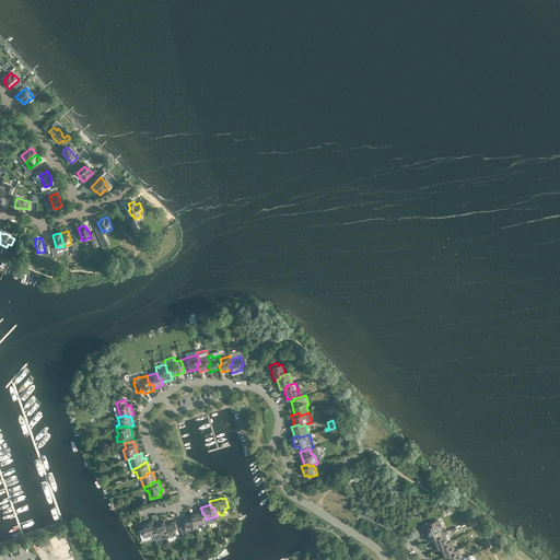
[(207,523),(206,520),(205,514),(202,514),(201,510),(190,513),(191,516),(193,521),(195,520),(197,525),(207,523)]
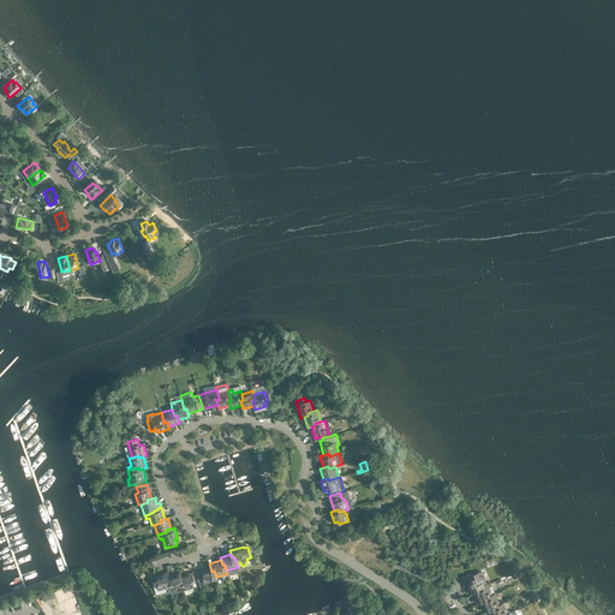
[(218,580),(216,577),(214,571),(212,572),(210,567),(196,572),(201,585),(218,580)]
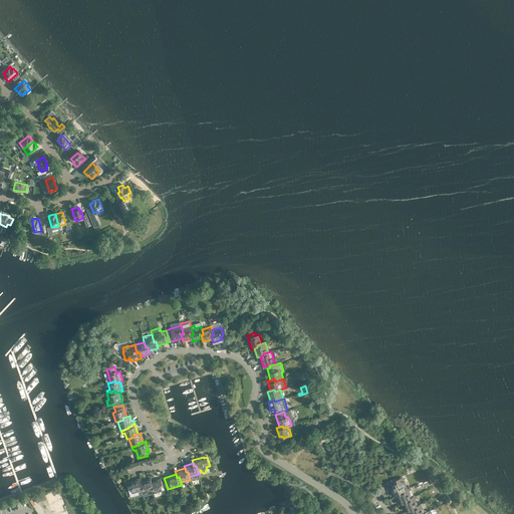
[(407,489),(405,482),(404,482),(402,477),(396,480),(395,479),(391,481),(393,484),(394,486),(391,488),(395,497),(397,495),(401,494),(400,492),(407,489)]
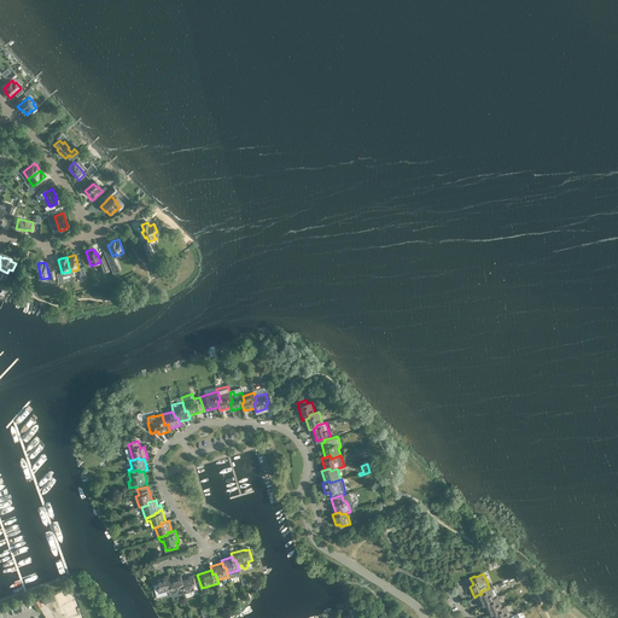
[(172,593),(169,583),(172,583),(170,578),(169,575),(152,579),(155,590),(158,589),(159,593),(167,592),(167,594),(172,593)]
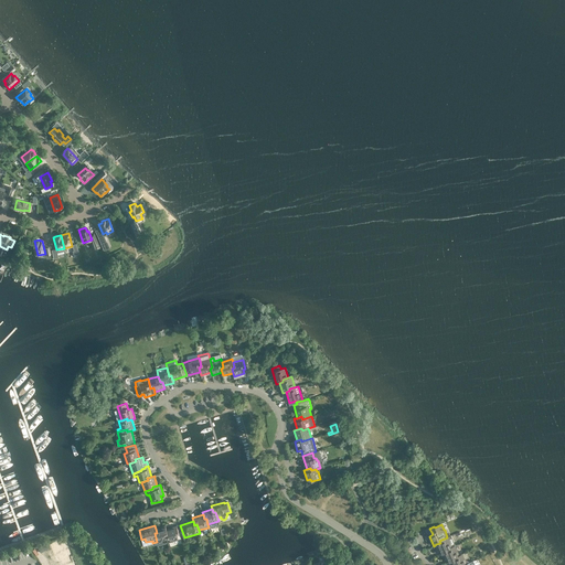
[(166,525),(156,529),(157,533),(155,533),(157,542),(158,545),(164,543),(164,542),(167,541),(166,534),(168,533),(167,529),(166,525)]
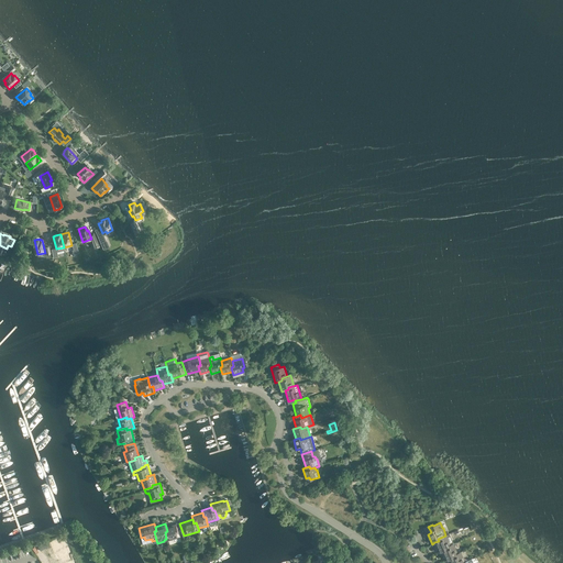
[(167,531),(165,532),(166,539),(167,541),(178,538),(176,531),(178,531),(176,523),(166,527),(167,531)]
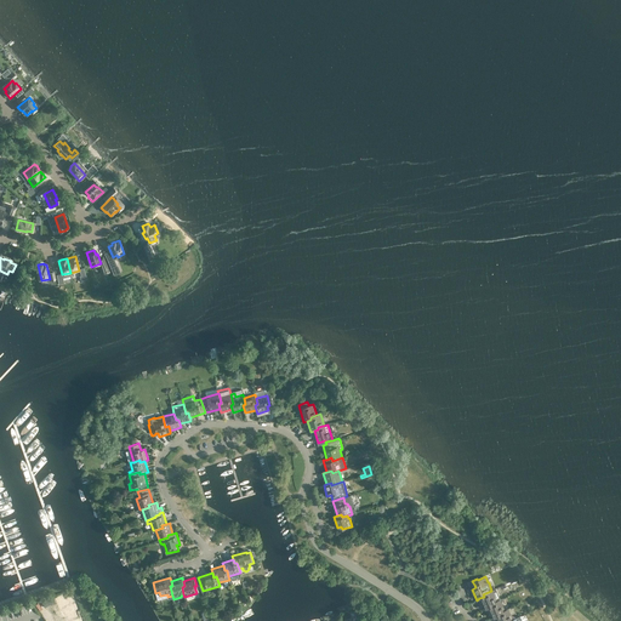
[(484,597),(479,598),(484,609),(488,608),(491,607),(490,604),(500,599),(495,588),(491,591),(483,594),(484,597)]
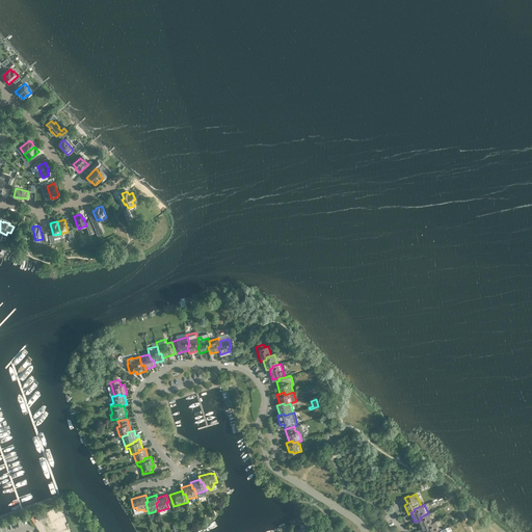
[(57,509),(47,513),(49,520),(60,515),(57,509)]
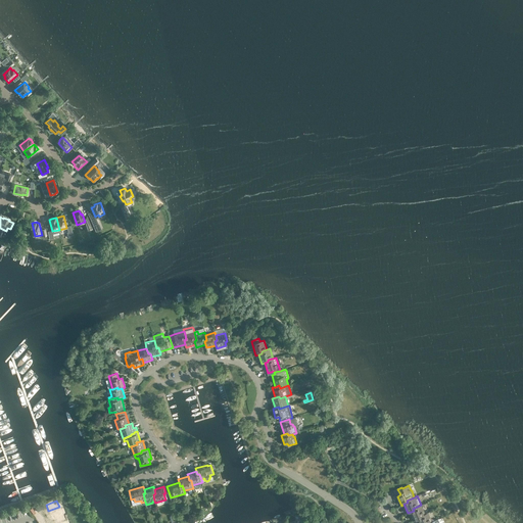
[(420,516),(425,514),(421,505),(413,509),(414,511),(411,512),(415,521),(417,520),(421,518),(420,516)]
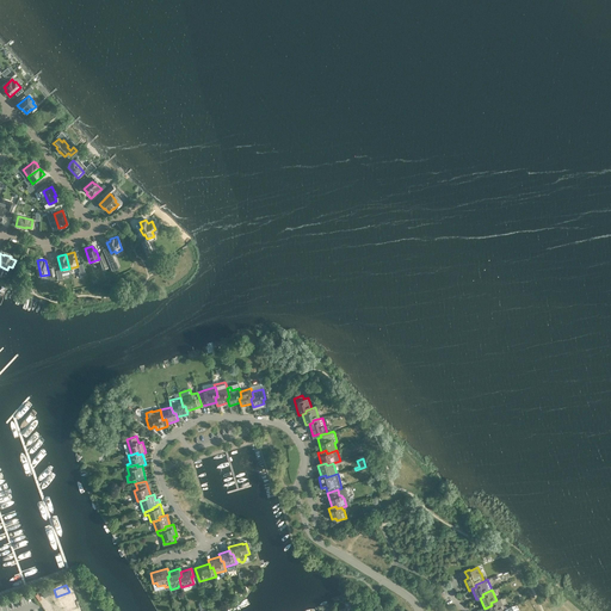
[(69,592),(56,597),(59,604),(72,599),(69,592)]
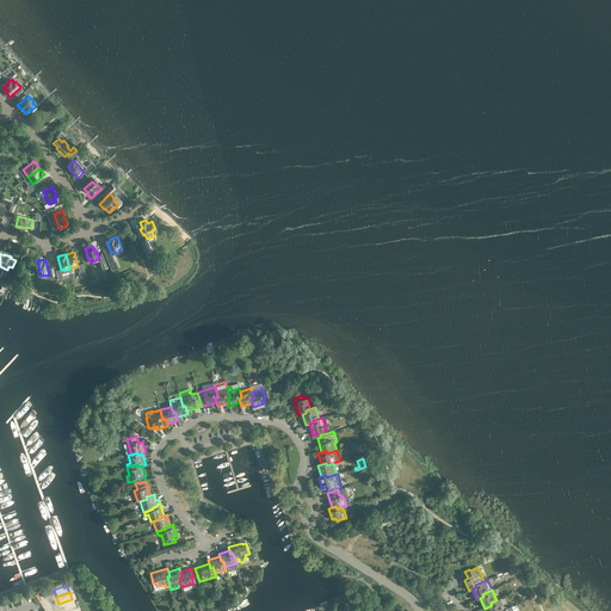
[(500,610),(506,609),(506,608),(504,605),(503,606),(500,599),(497,600),(491,603),(492,605),(487,608),(488,610),(500,610)]
